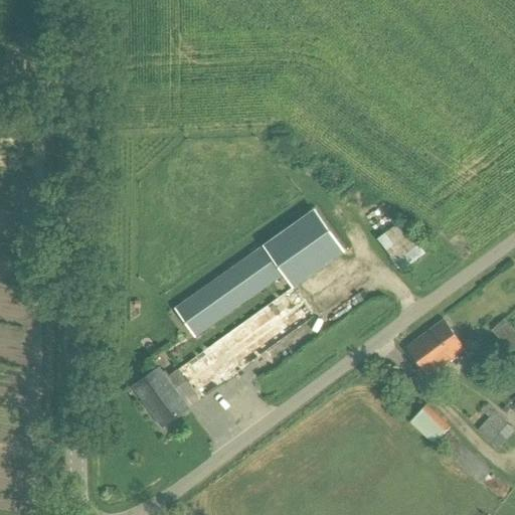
[(284,275),(293,288),(344,250),(316,210),(192,298),(212,326),(284,275)]
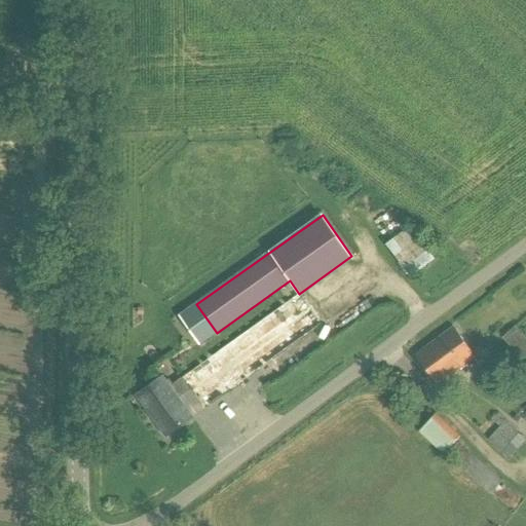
[(411,271),(434,256),(413,223),(389,237),(411,271)]
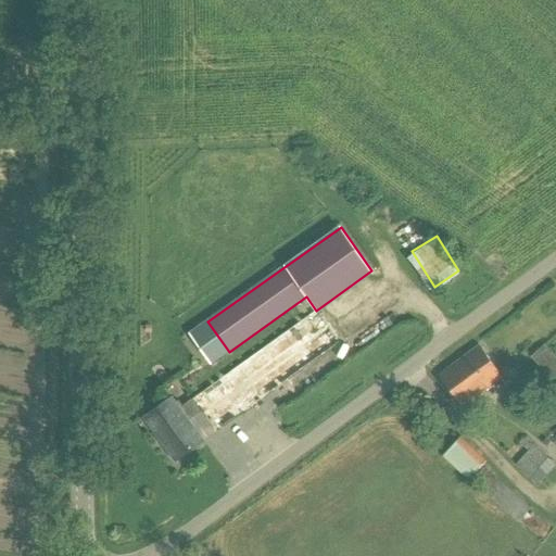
[(280,407),(301,393),(291,378),(339,343),(316,312),(182,407),(179,402),(175,404),(172,400),(146,418),(176,460),(202,442),(188,421),(202,412),(216,431),(269,393),(280,407)]
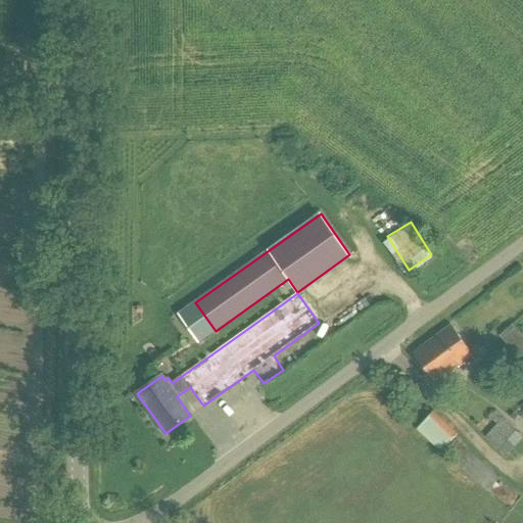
[(435,383),(473,355),(450,326),(413,353),(435,383)]
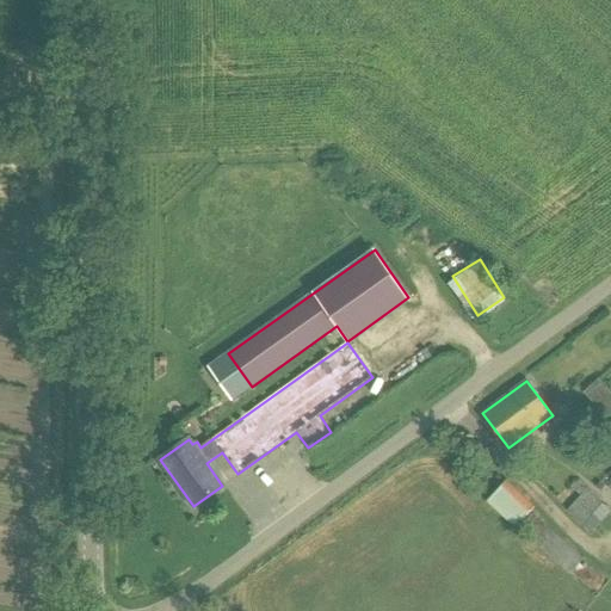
[(487,501),(486,503),(494,510),(514,530),(517,528),(531,511),(535,507),(506,480),(487,501)]
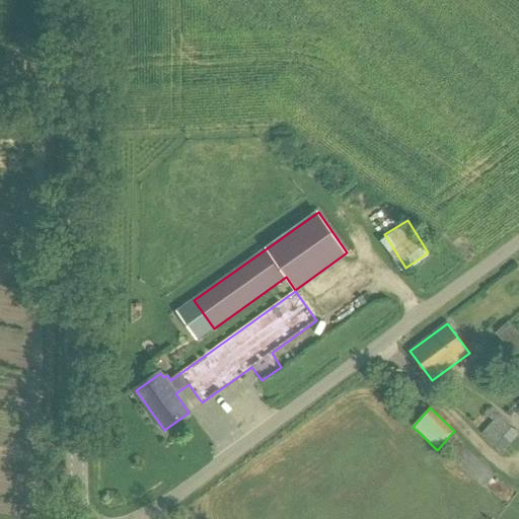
[(501,453),(518,435),(499,416),(482,434),(501,453)]
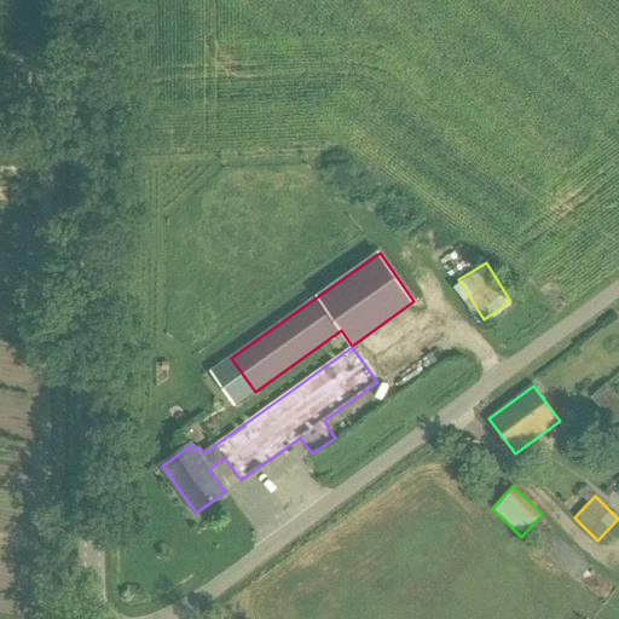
[(548,527),(533,543),(566,573),(580,557),(548,527)]
